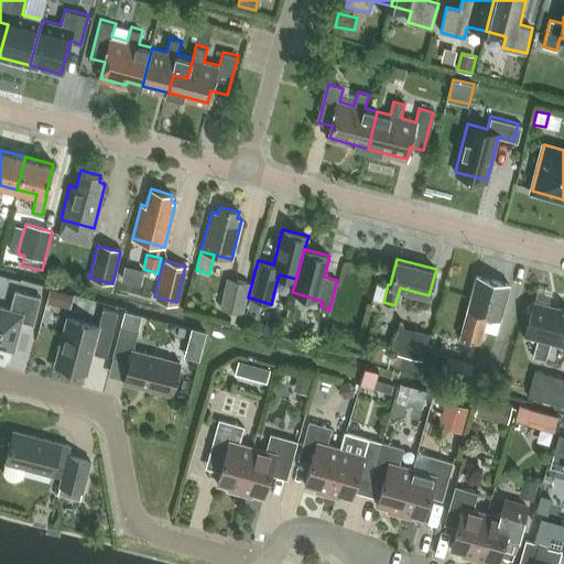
[(499,318),(508,284),(476,275),(459,336),(478,342),(485,315),(499,318)]
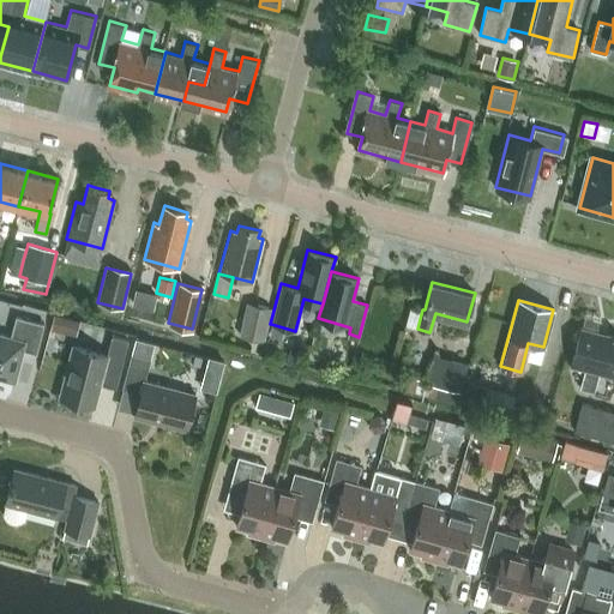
[(268,309),(246,305),(239,336),(260,341),(268,309)]
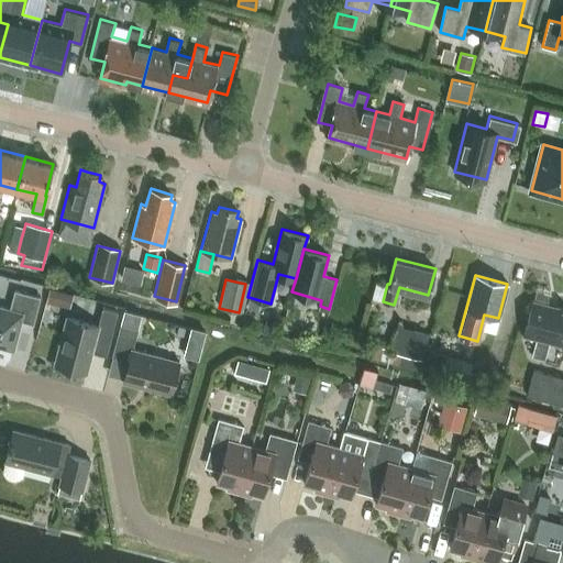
[(46,302),(69,308),(73,294),(50,288),(46,302)]
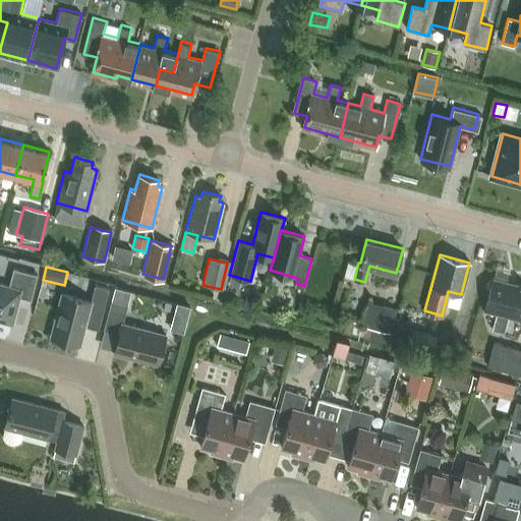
[(0,320),(12,323),(19,296),(31,299),(38,274),(13,268),(9,286),(0,283),(0,320)]
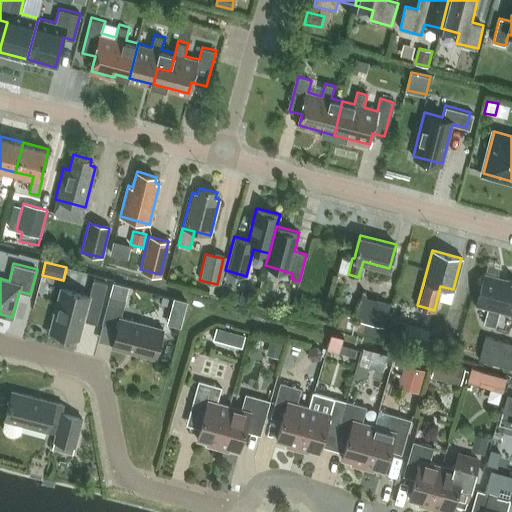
[(511,314),(511,279),(484,272),(475,305),(488,309),(484,323),(496,327),(500,312),(511,314)]
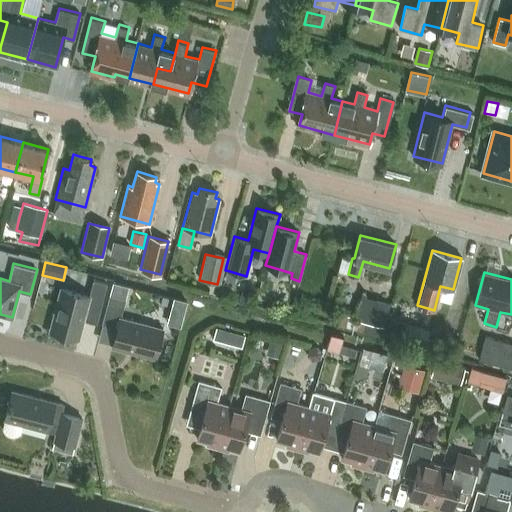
[(78,338),(79,334),(87,306),(100,310),(107,283),(93,279),(89,295),(61,288),(50,330),(78,338)]
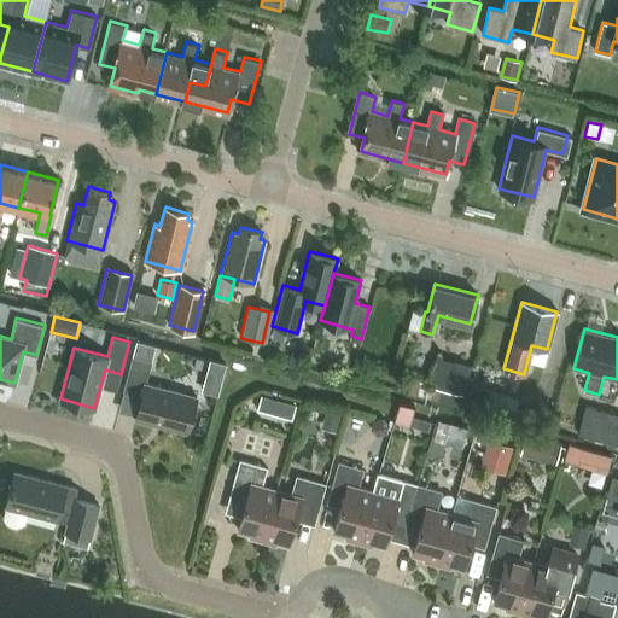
[(291,350),(287,365),(299,367),(303,354),(291,350)]
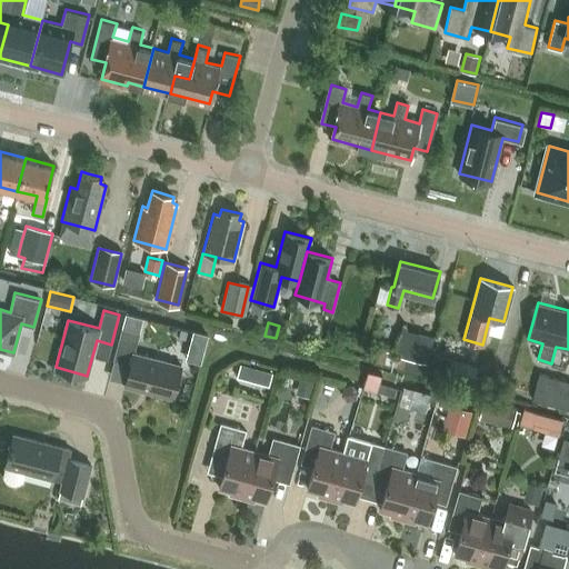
[(172,397),(181,365),(133,352),(139,332),(122,328),(113,359),(130,363),(125,385),(172,397)]
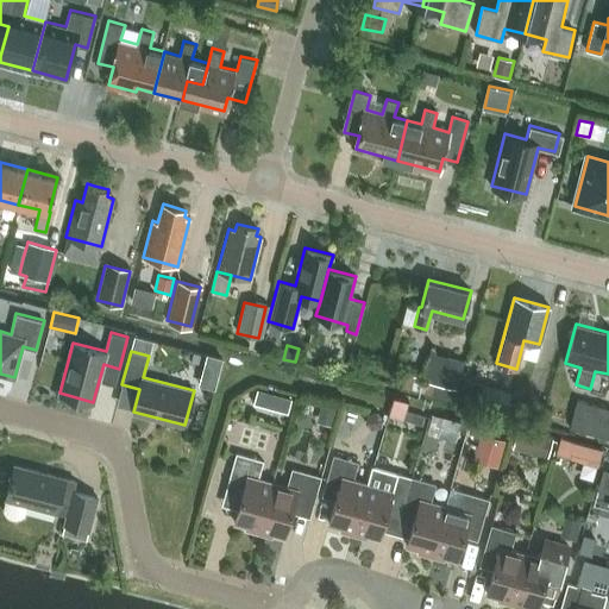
[(206,383),(223,387),(230,355),(213,351),(206,383)]
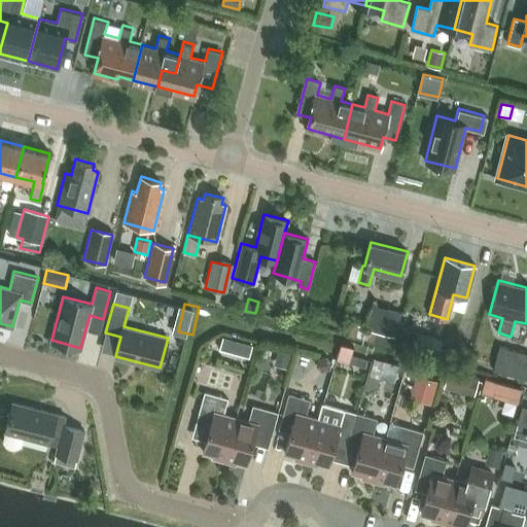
[(351,322),(349,335),(394,346),(402,311),(387,307),(381,330),(369,327),(366,326),(351,322)]
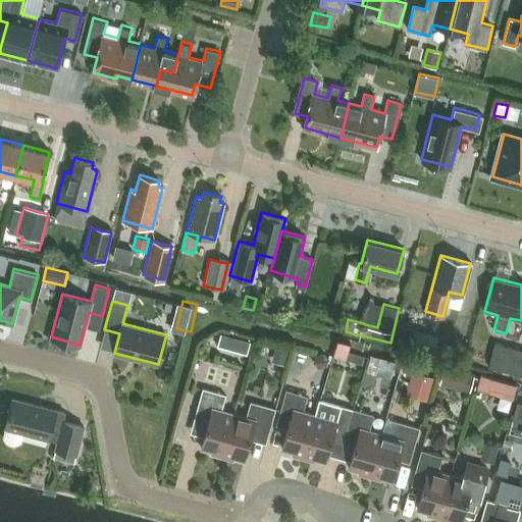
[(437,336),(415,330),(411,346),(433,352),(437,336)]
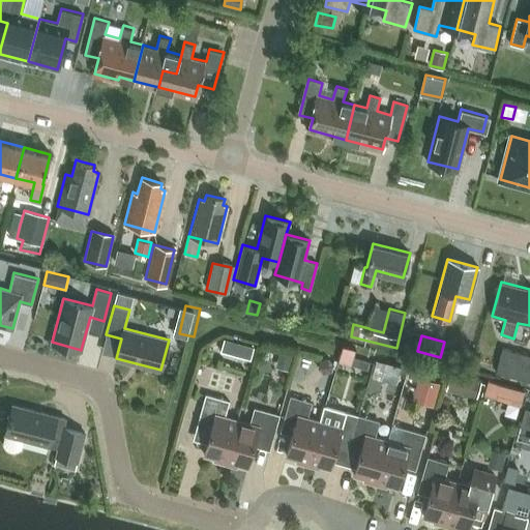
[(234,345),(223,342),(221,351),(231,355),(234,345)]
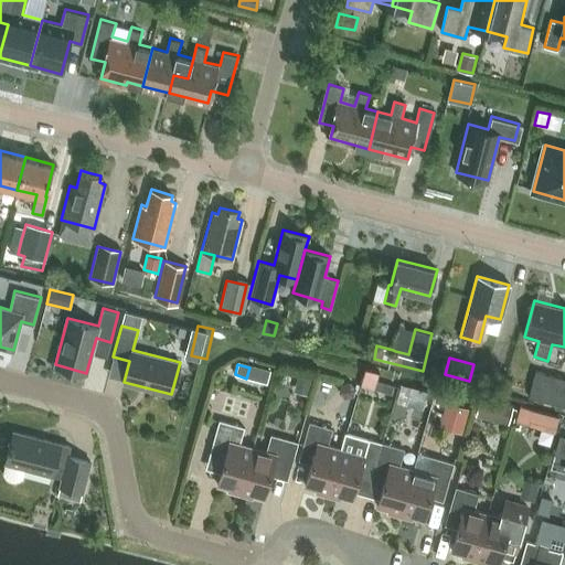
[(365,369),(360,385),(374,388),(376,381),(379,372),(365,369)]
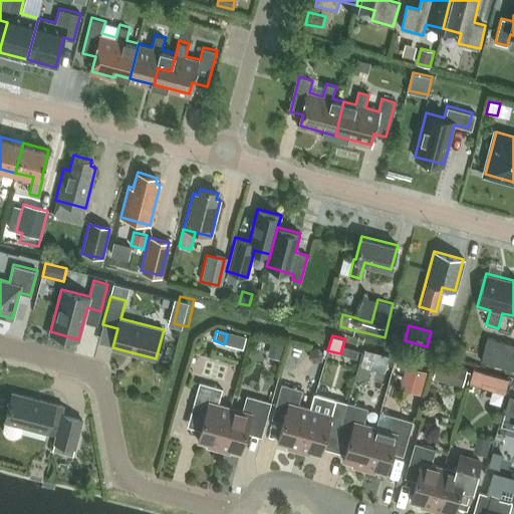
[(280,343),(267,339),(263,354),(276,358),(280,343)]
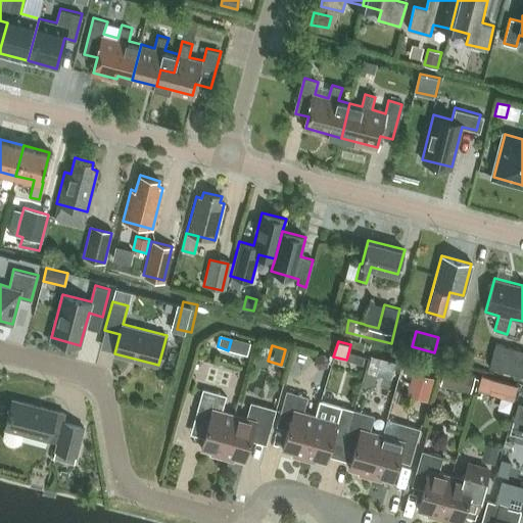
[(522,352),(495,345),(489,368),(522,376),(522,352)]
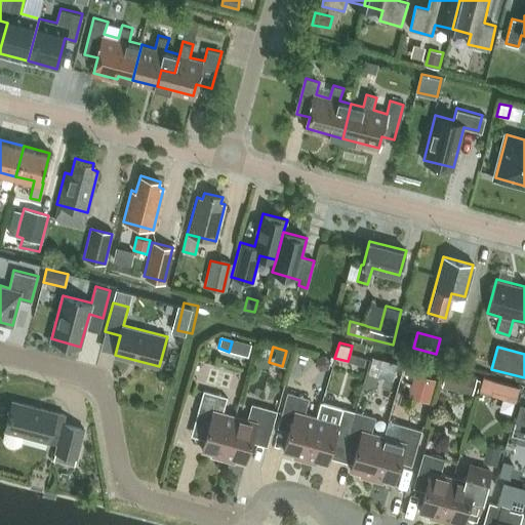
[(365,359),(351,354),(349,362),(363,366),(365,359)]
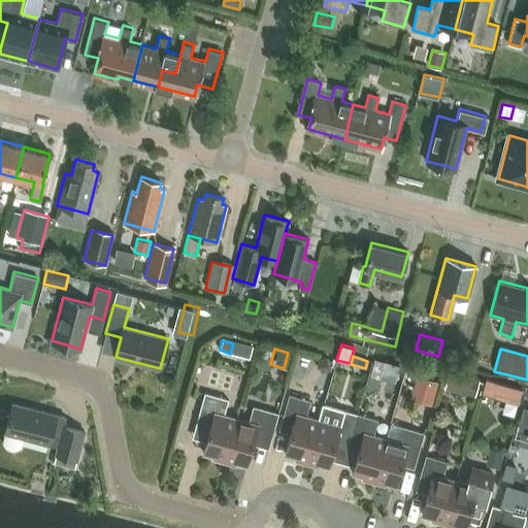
[(448,372),(444,389),(460,392),(464,375),(448,372)]
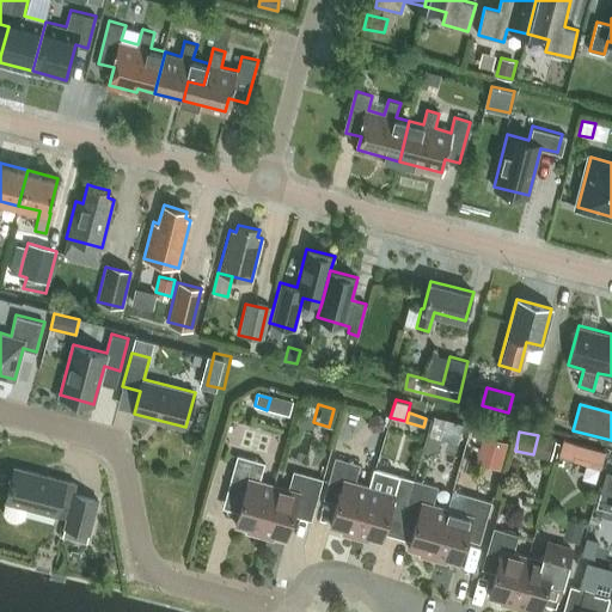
[(508,442),(484,435),(477,460),(501,467),(508,442)]
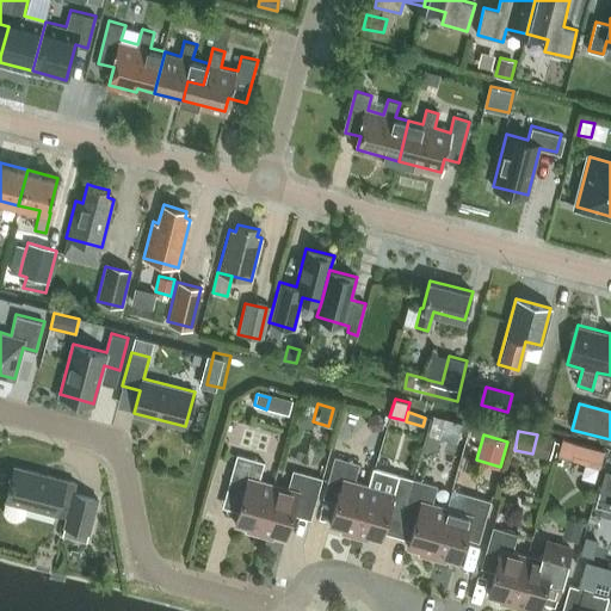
[(603,452),(560,440),(556,454),(571,457),(571,461),(598,469),(603,452)]
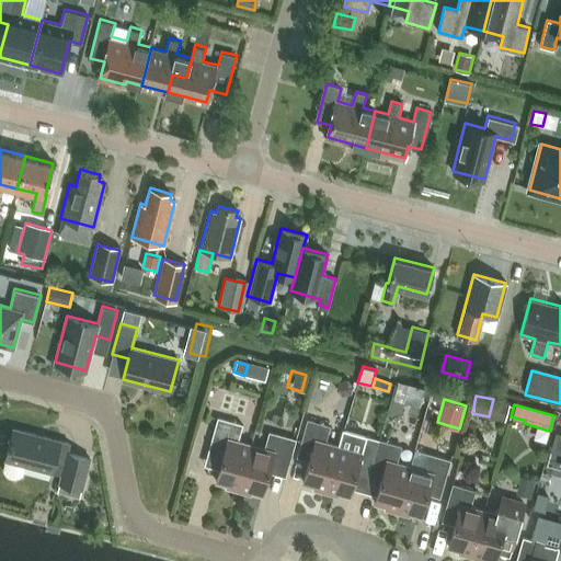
[(238,490),(251,444),(238,441),(242,424),(218,416),(207,455),(221,459),(216,480),(227,483),(226,487),(238,490)]
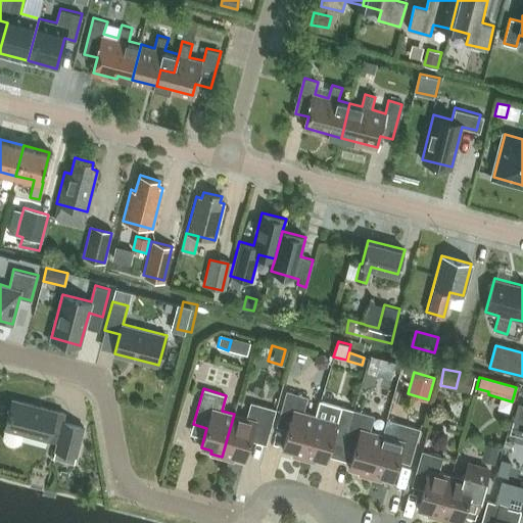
[(303,458),(316,416),(303,412),(307,396),(286,390),(277,425),(288,428),(282,448),(292,452),(291,455),(303,458)]
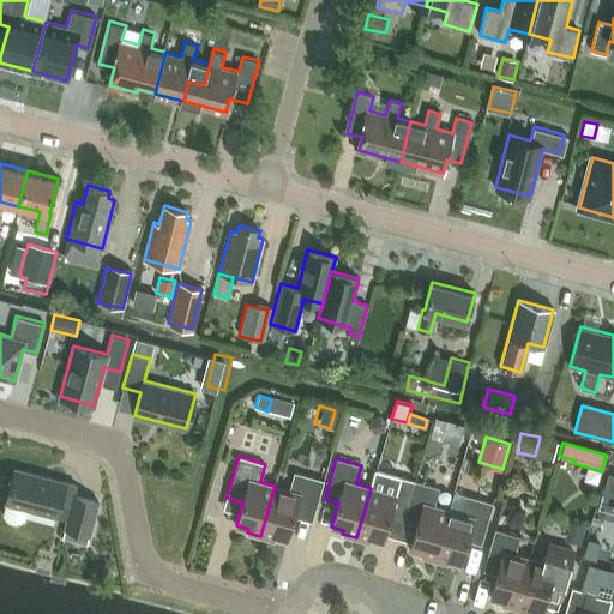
[(24,521),(28,509),(67,518),(65,528),(67,528),(65,537),(88,543),(98,501),(72,495),(74,485),(14,468),(4,510),(2,516),(5,519),(8,524),(14,525),(19,524),(24,521)]
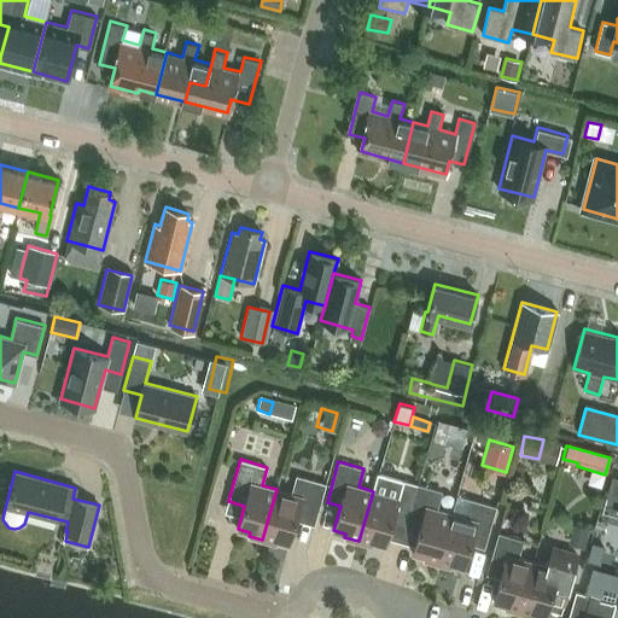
[(406,525),(418,484),(378,472),(373,491),(359,541),(373,546),(373,542),(385,546),(392,522),(406,525)]
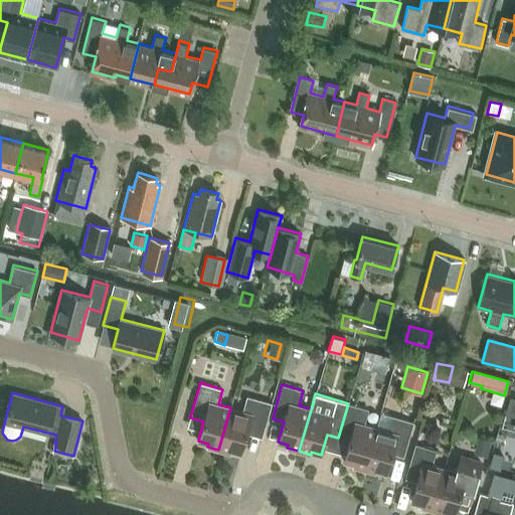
[(514,396),(510,395),(505,412),(514,414),(514,396)]
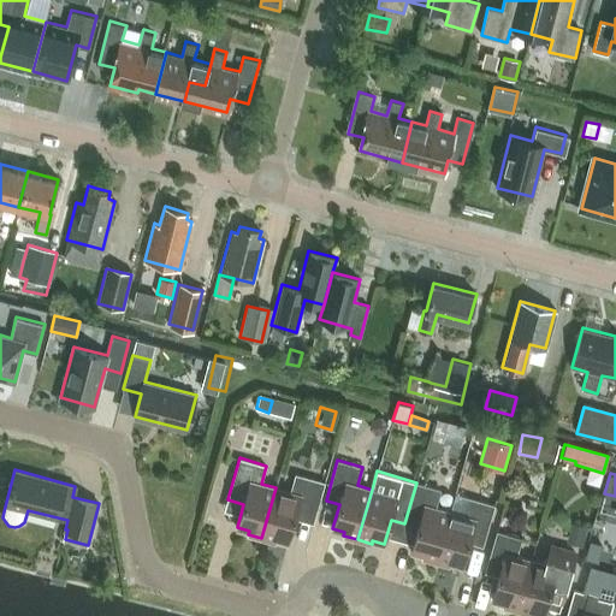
[(295,517),(313,523),(325,481),(295,474),(290,492),(276,487),(261,538),(276,542),(277,539),(288,542),(295,517)]
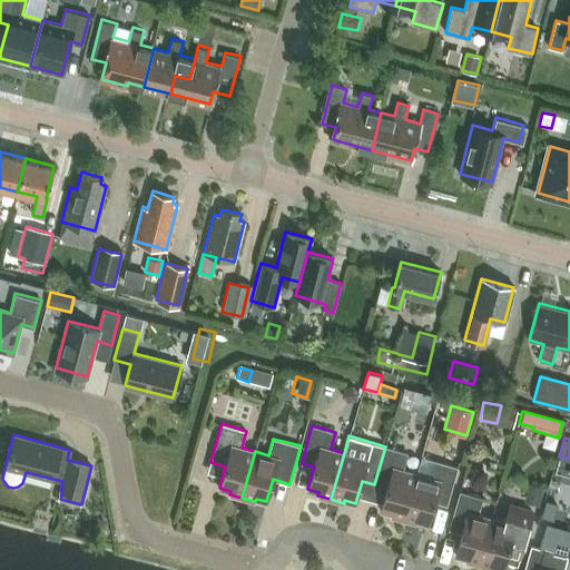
[(403,520),(416,473),(403,470),(408,453),(385,446),(374,484),(386,488),(381,510),(391,513),(391,517),(403,520)]
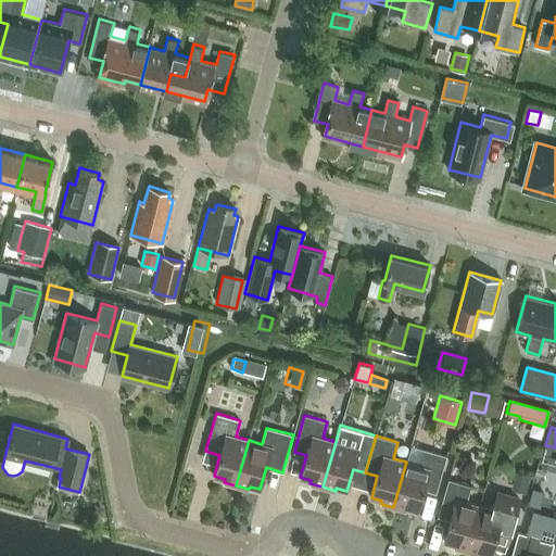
[(406,507),(417,510),(424,489),(436,492),(446,455),(425,449),(419,466),(406,462),(393,507),(406,510),(406,507)]
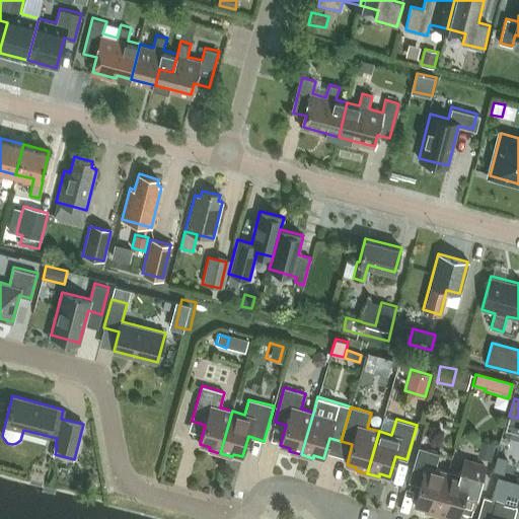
[(482,441),(477,457),(494,461),(498,445),(482,441)]
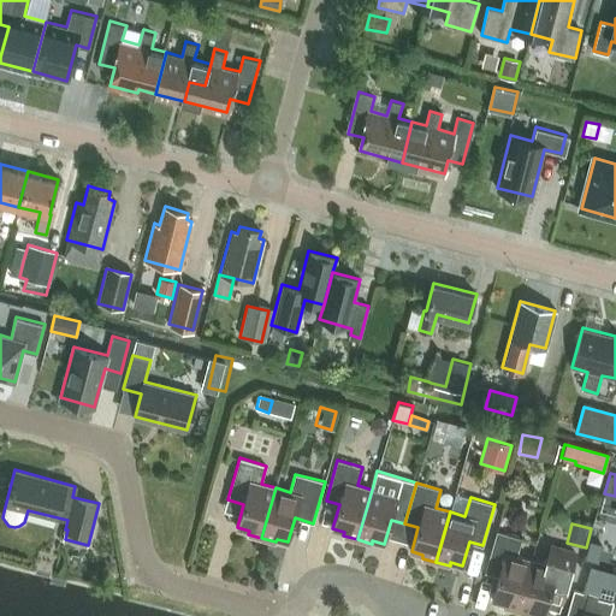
[(517,610),(531,561),(516,556),(522,538),(497,531),(485,572),(499,575),(492,599),(504,603),(503,606),(517,610)]
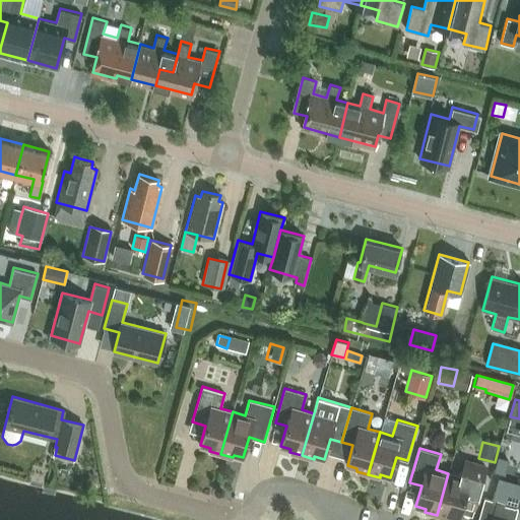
[(462,507),(473,511),(485,467),(465,461),(461,476),(448,473),(437,515),(448,519),(449,516),(459,518),(462,507)]
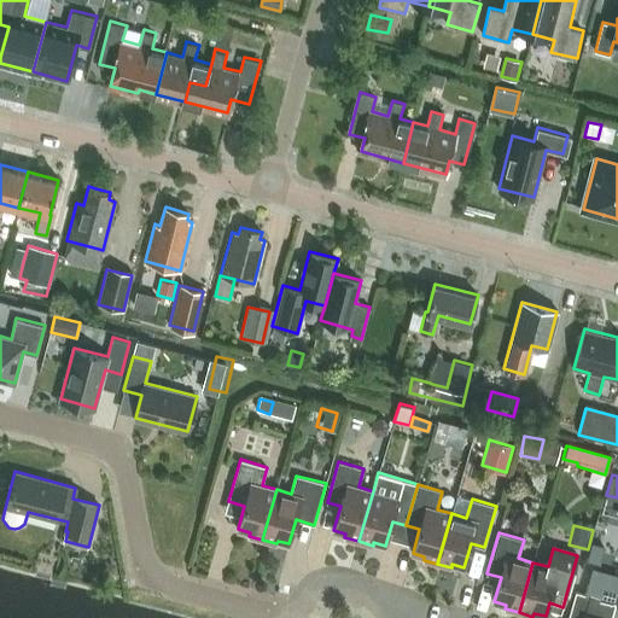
[(601,598),(604,588),(589,584),(586,594),(576,592),(567,617),(612,617),(617,602),(601,599),(601,598)]
